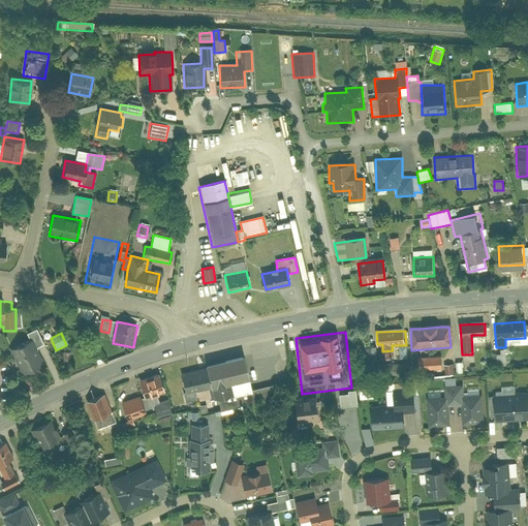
[(27,340),(4,351),(16,375),(39,364),(27,340)]
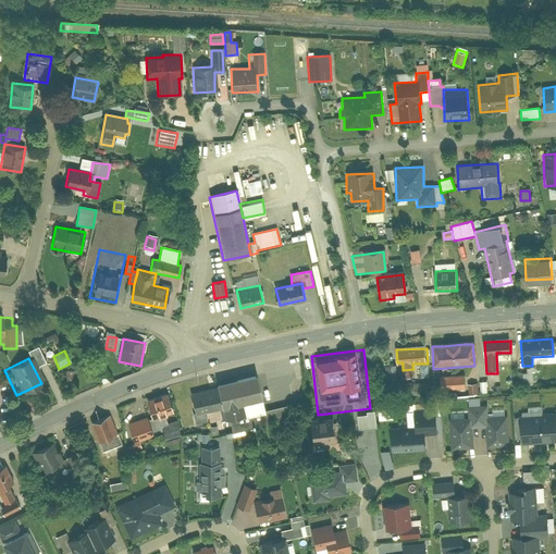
[(218,388),(189,393),(193,408),(194,408),(195,414),(192,415),(195,426),(196,426),(199,443),(210,441),(208,427),(217,425),(219,435),(291,422),(287,406),(263,410),(257,374),(227,380),(217,383),(218,388)]
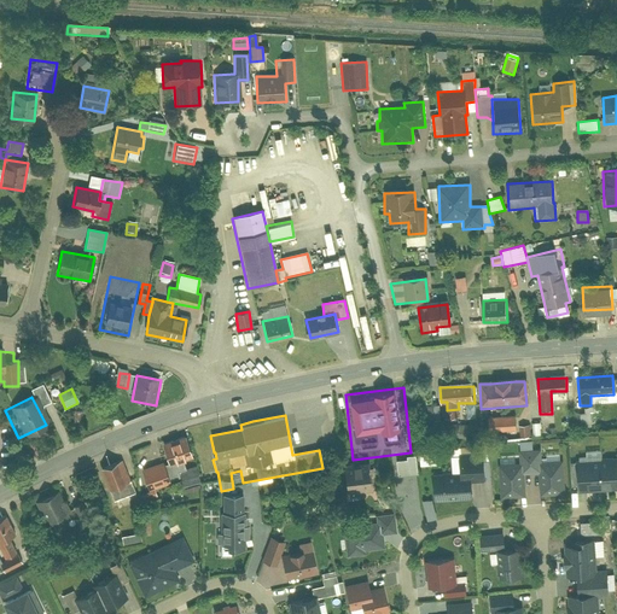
[(516,416),(488,419),(489,434),(517,432),(516,416)]
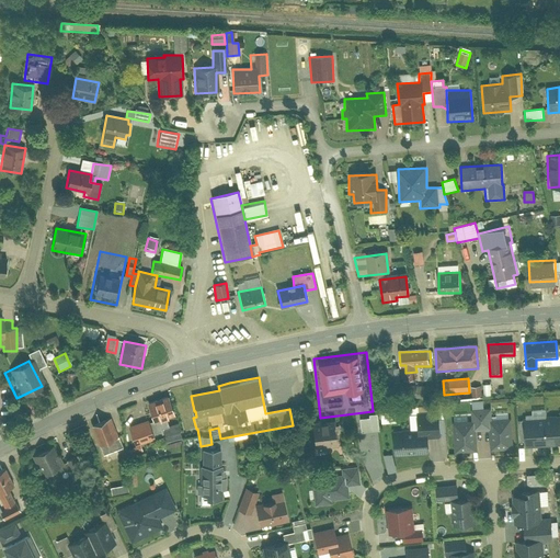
[(480,388),(470,389),(471,398),(480,398),(480,388)]
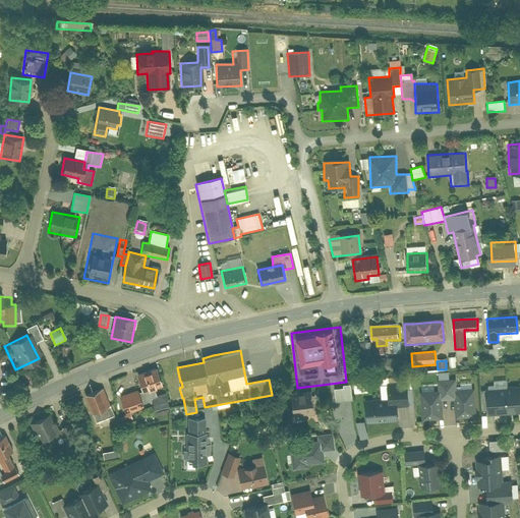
[(162,387),(156,368),(135,376),(141,392),(141,393),(154,389),(162,387)]
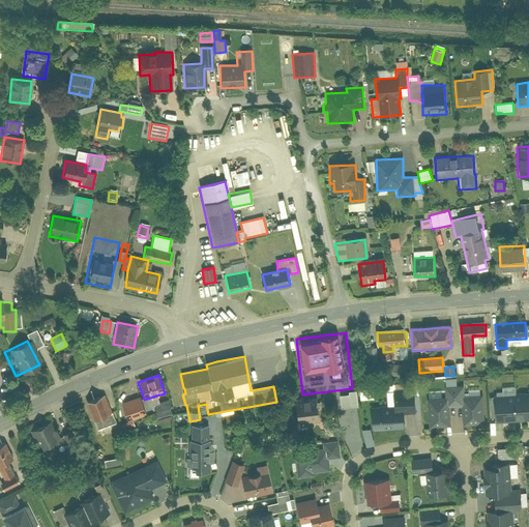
[(428,400),(430,429),(451,428),(450,407),(463,406),(465,427),(486,425),(483,394),(464,396),(464,386),(445,387),(445,399),(428,400)]
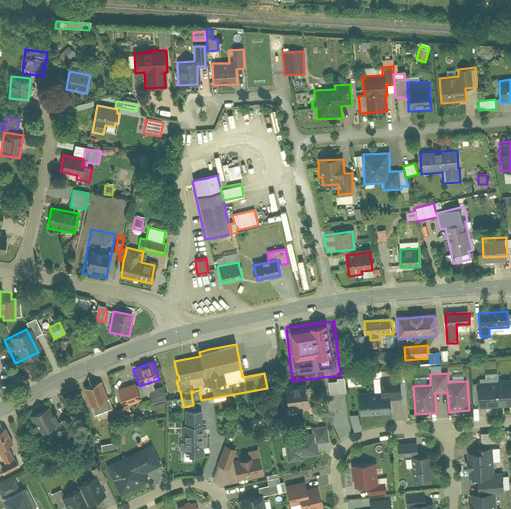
[(359,395),(360,417),(393,415),(392,400),(405,399),(404,377),(380,379),(381,393),(359,395)]
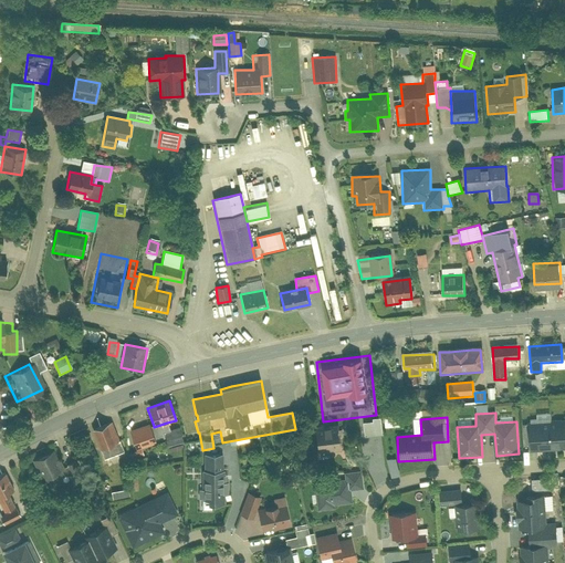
[(149,425),(128,431),(135,451),(156,445),(155,441),(164,439),(161,434),(169,431),(167,423),(154,427),(154,426),(150,427),(149,425)]
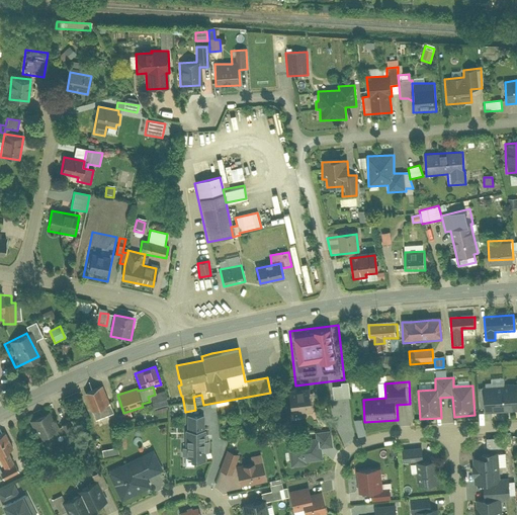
[(516,387),(484,389),(485,413),(516,412),(516,387)]
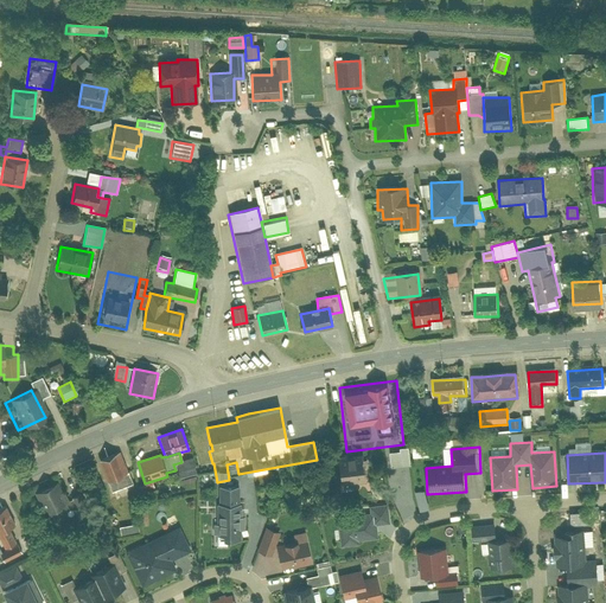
[(119,454),(99,462),(112,494),(132,486),(119,454)]
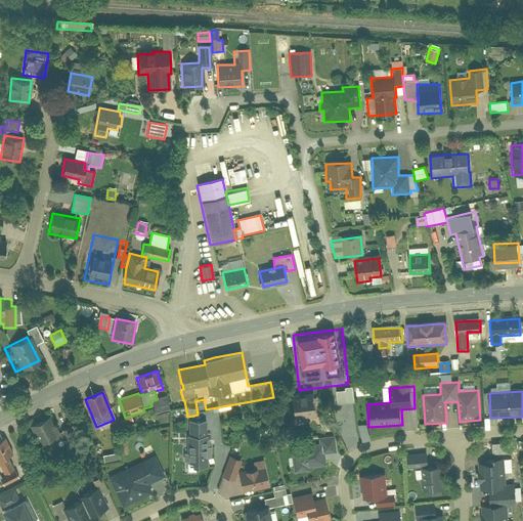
[(314,396),(292,397),(293,416),(316,414),(314,396)]
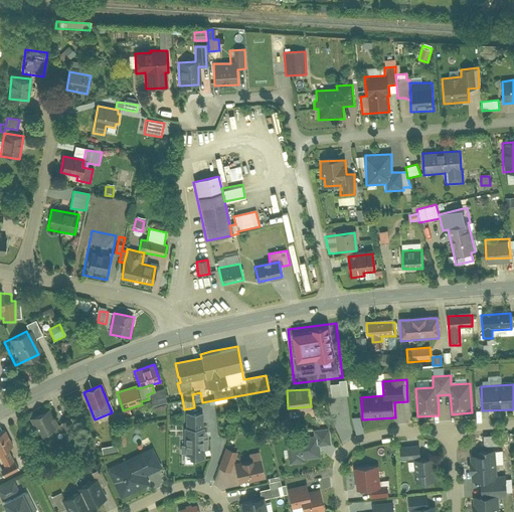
[(45,408),(23,417),(32,439),(54,429),(45,408)]
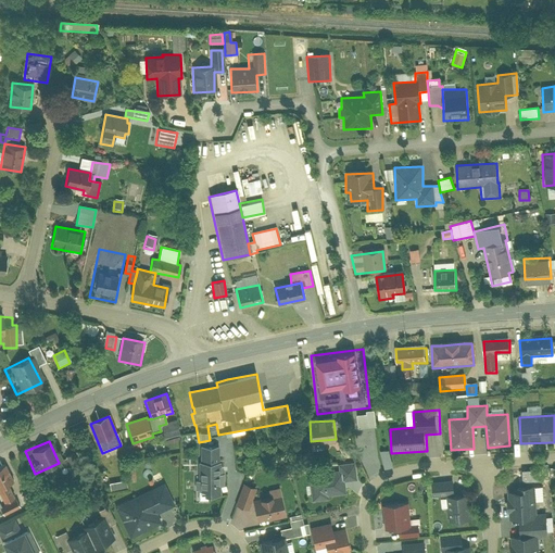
[(218,474),(218,447),(200,447),(200,462),(197,462),(197,481),(194,481),(194,491),(199,491),(199,495),(218,495),(218,486),(223,486),(223,474),(218,474)]
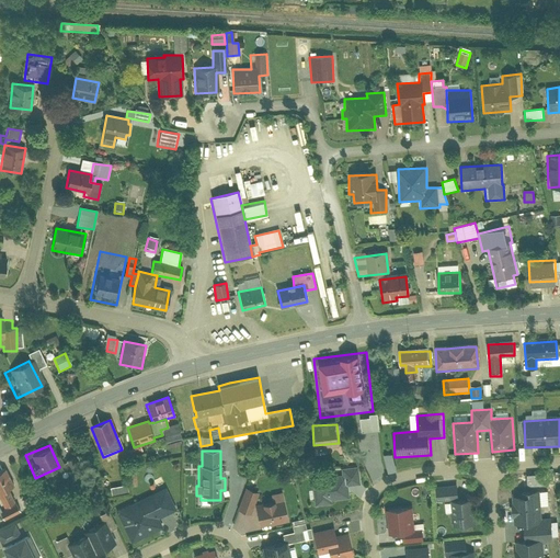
[(73,460),(65,460),(70,474),(77,470),(73,460)]
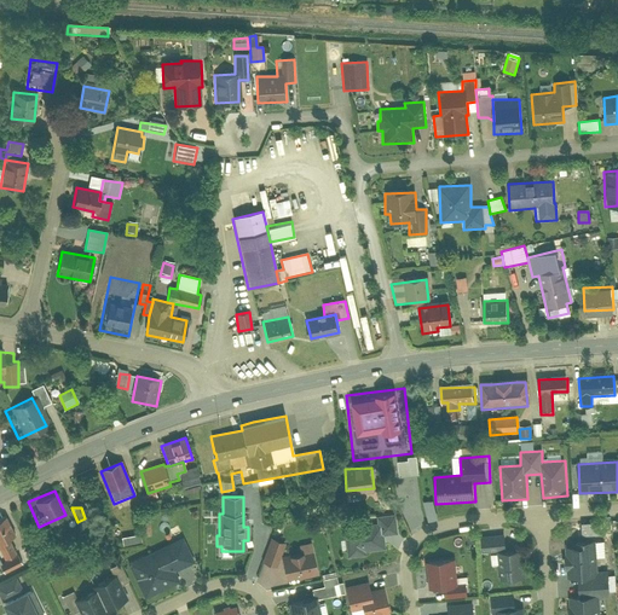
[(345,528),(347,558),(368,556),(368,552),(382,551),(381,537),(397,534),(394,516),(376,517),(376,526),(345,528)]
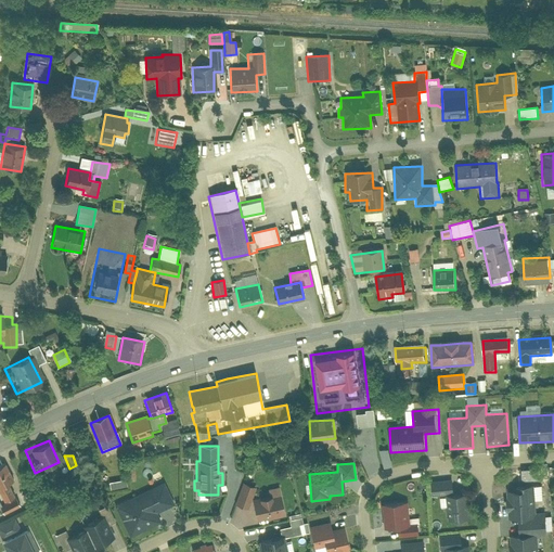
[(0,464),(0,499),(14,493),(0,464)]
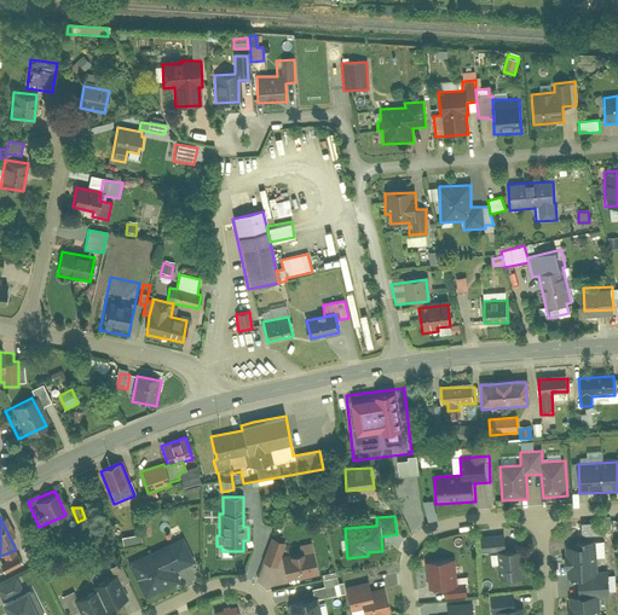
[(506,539),(481,539),(481,555),(498,555),(498,580),(524,579),(523,550),(506,550),(506,539)]
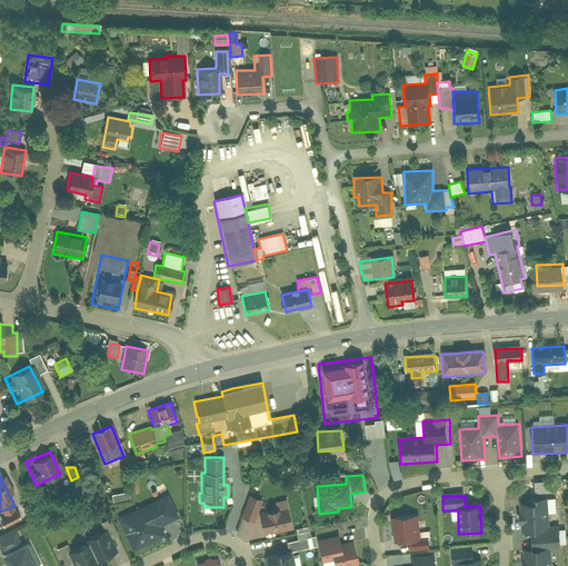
[(248,497),(240,517),(255,522),(261,502),(248,497)]
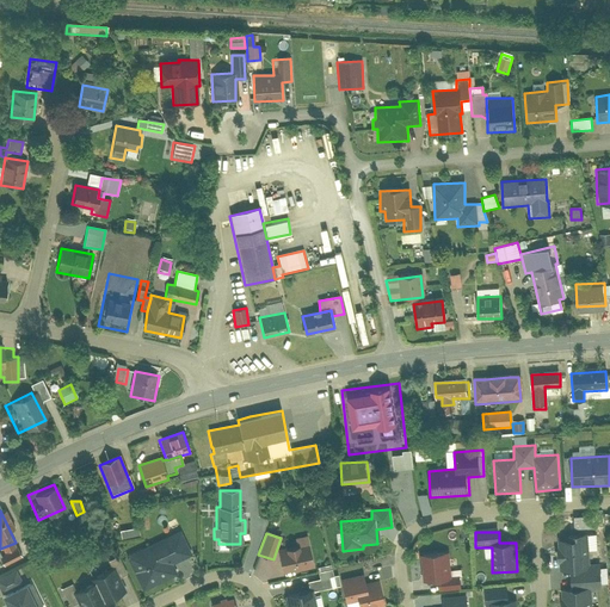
[(177,534),(128,558),(145,593),(176,577),(170,564),(188,556),(177,534)]
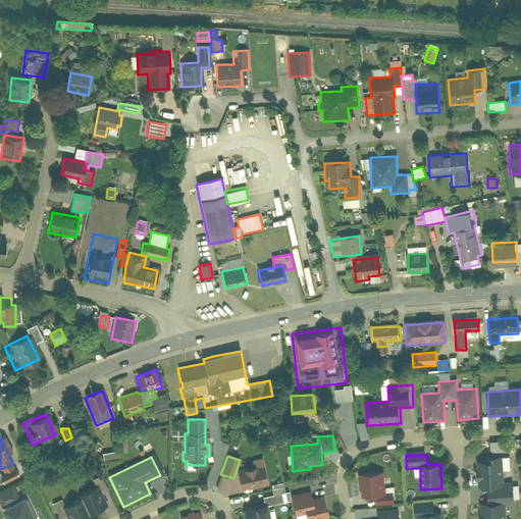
[(502,459),(475,460),(477,487),(504,486),(502,459)]
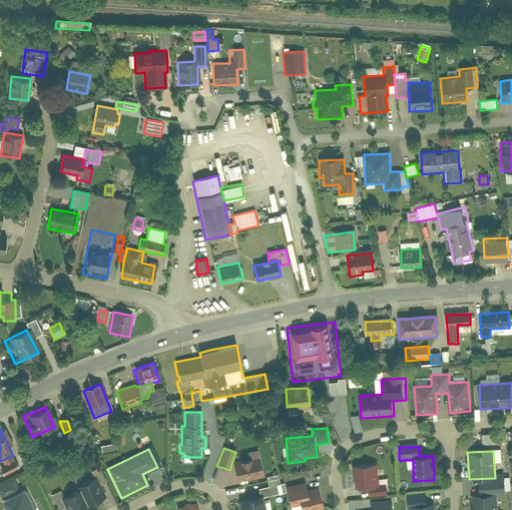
[(258,457),(233,462),(237,480),(262,475),(258,457)]
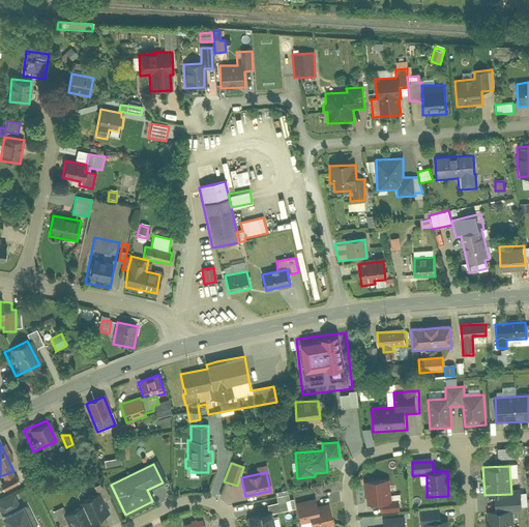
[(389,480),(364,482),(366,507),(380,506),(381,516),(400,514),(399,504),(391,505),(389,480)]
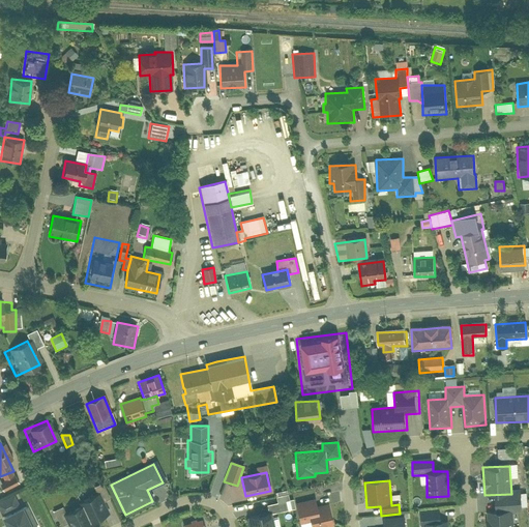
[(0,481),(0,491),(2,494),(19,487),(13,481),(2,485),(0,481)]
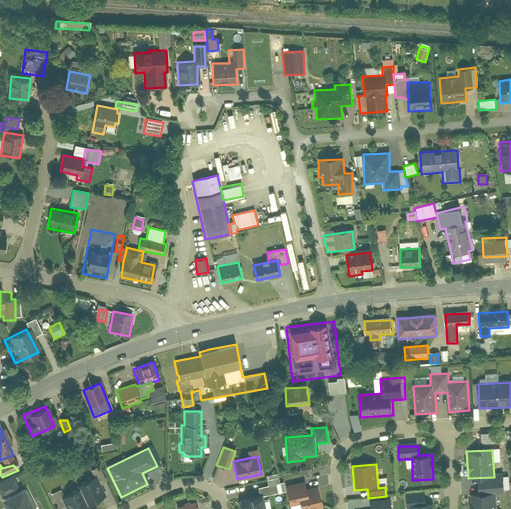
[(79,487),(87,505),(105,497),(100,485),(106,483),(99,467),(90,471),(93,477),(78,484),(79,487)]
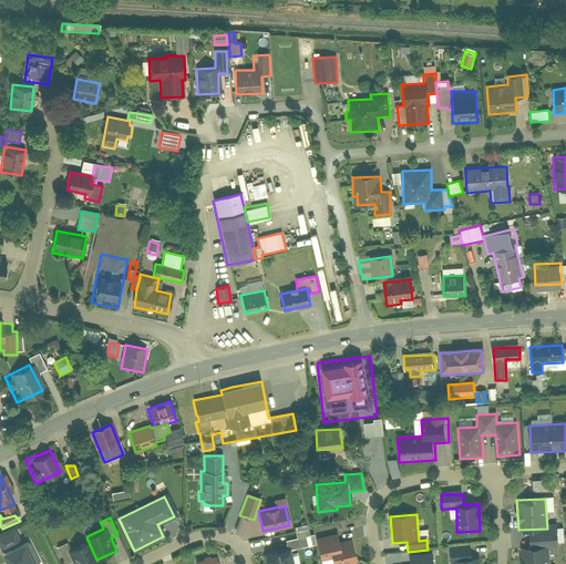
[(296,539),(288,541),(290,550),(315,544),(312,535),(308,536),(306,526),(294,529),(296,539)]
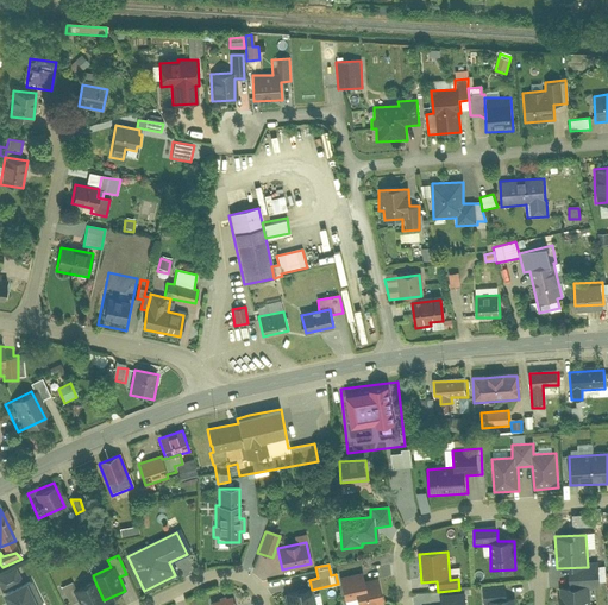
[(600,568),(569,571),(570,587),(559,587),(559,604),(590,604),(589,590),(600,588),(600,568)]
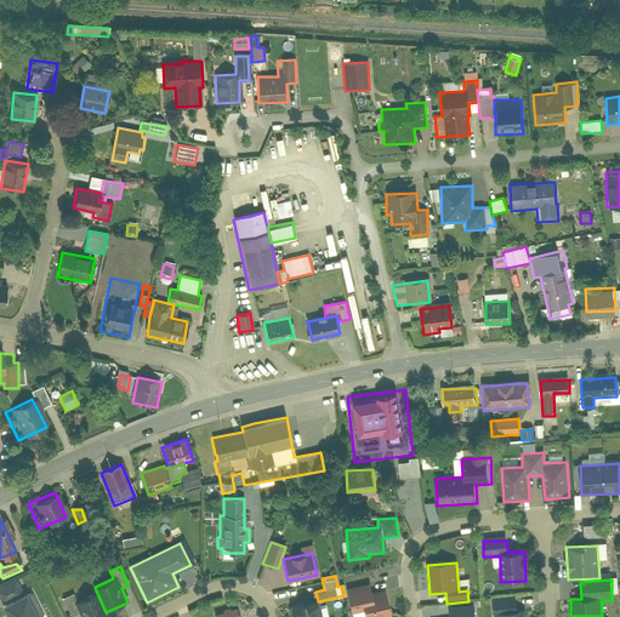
[(16,582),(0,589),(0,600),(7,616),(44,616),(30,590),(22,595),(16,582)]
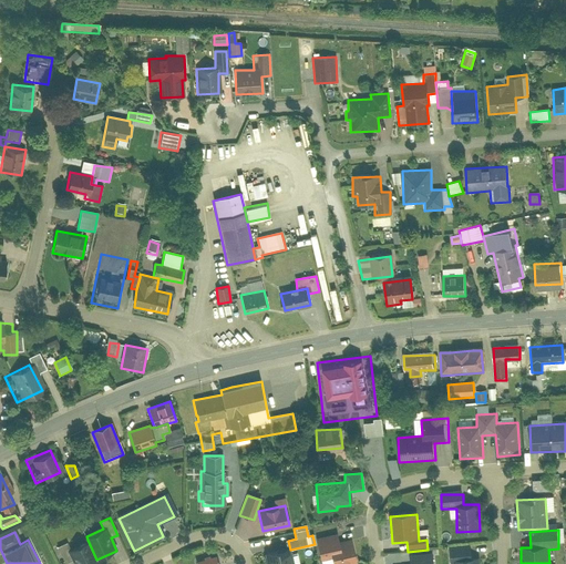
[(338,534),(317,540),(321,561),(331,559),(332,563),(357,563),(352,544),(340,546),(338,534)]
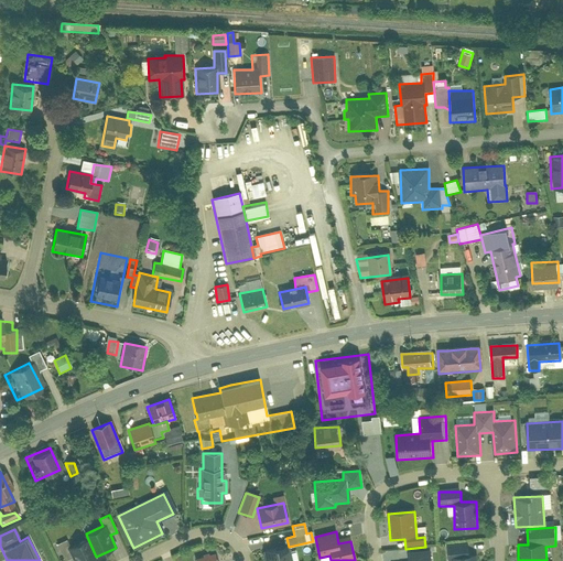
[(87,537),(68,547),(66,541),(56,546),(64,560),(66,560),(71,558),(72,560),(97,560),(96,557),(87,537)]
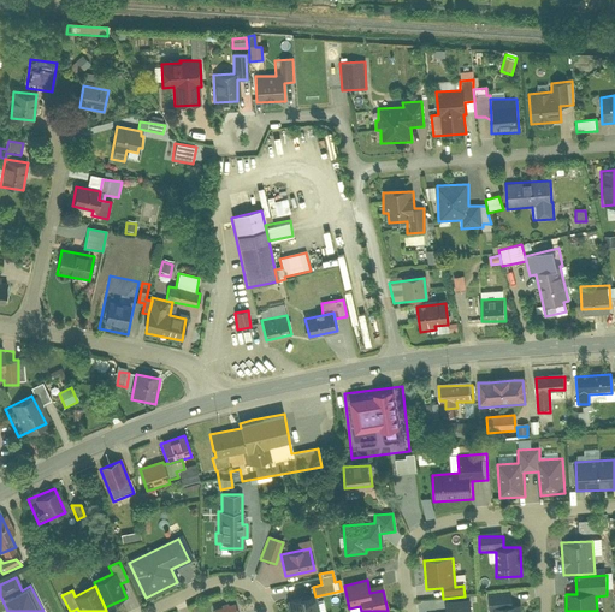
[(318,611),(314,595),(287,601),(289,611),(318,611)]
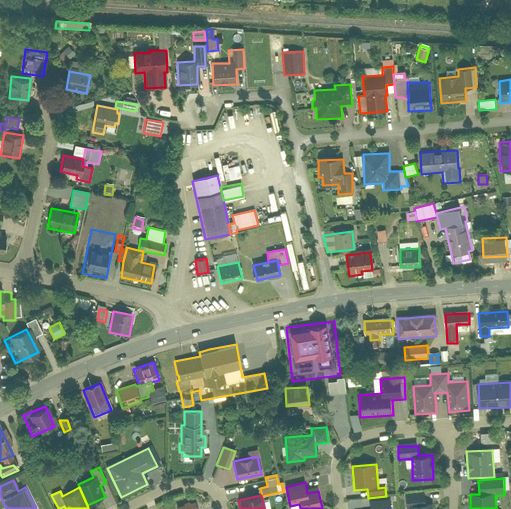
[(432,508),(432,503),(426,503),(425,495),(406,496),(407,508),(432,508)]
